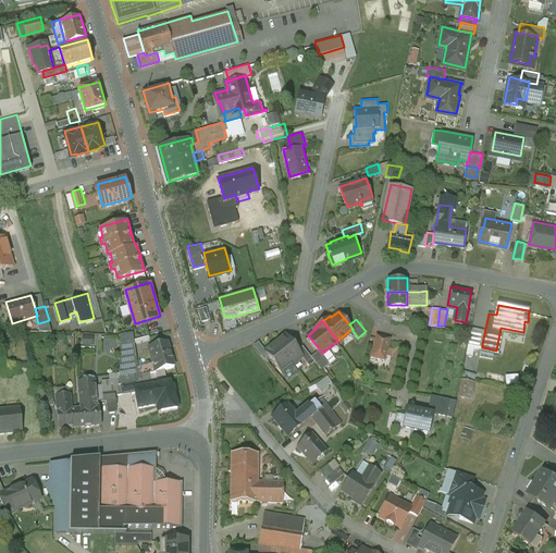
[(485,329),(471,327),(468,342),(482,344),(485,329)]
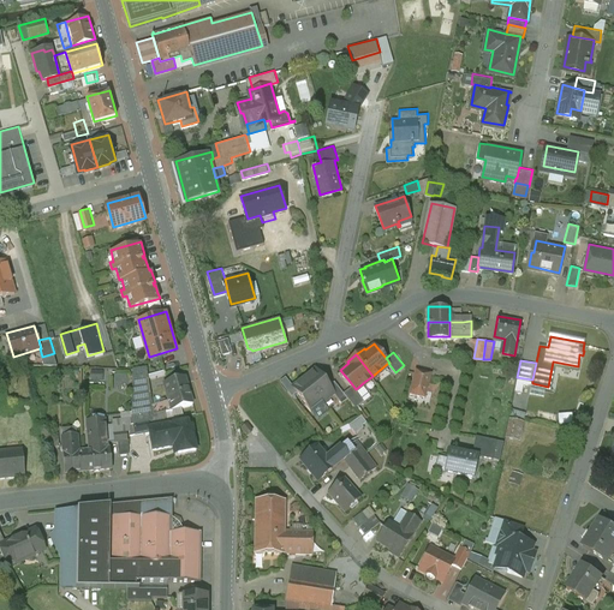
[(147,364),(133,366),(133,377),(149,376),(147,364)]
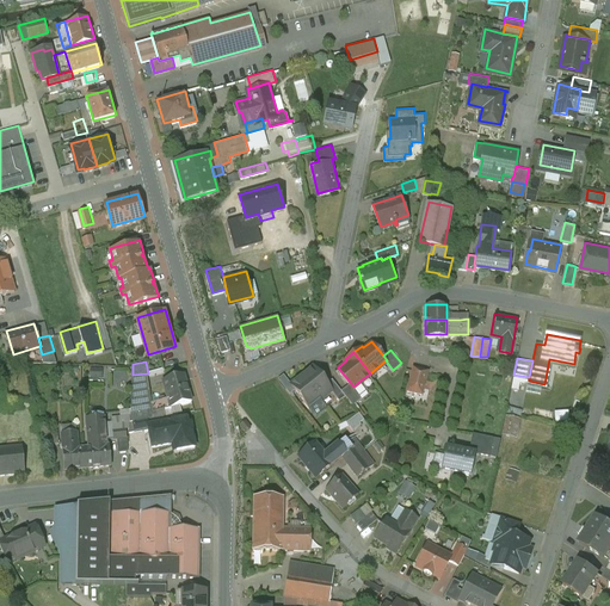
[(314,364),(303,373),(322,397),(326,395),(326,393),(332,388),(327,381),(314,364)]
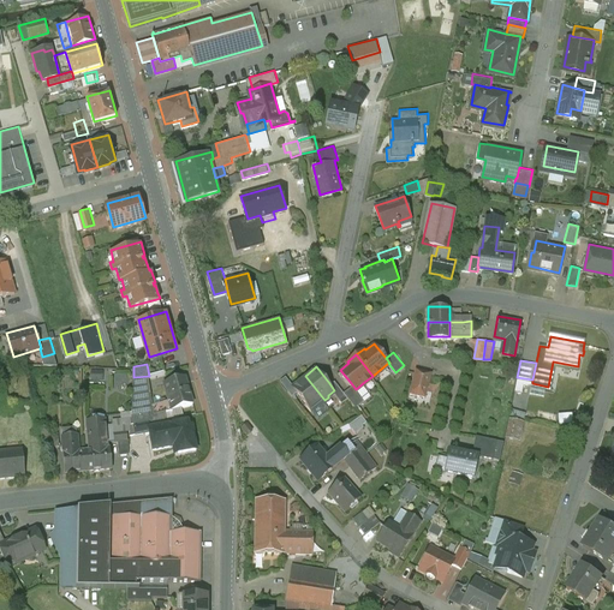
[(431,371),(417,368),(411,392),(417,393),(417,392),(425,394),(431,371)]
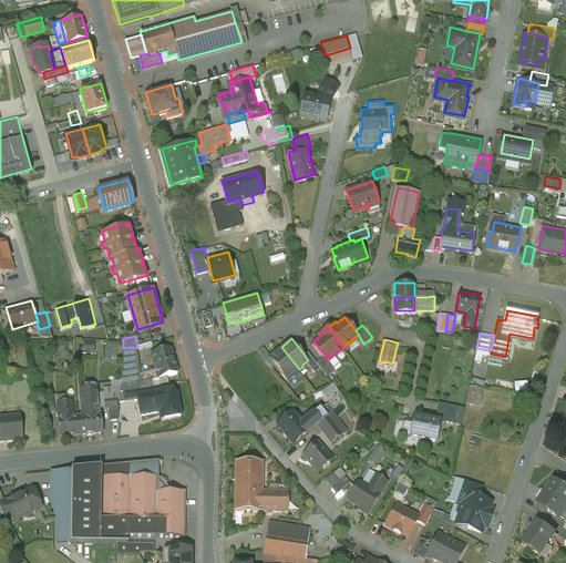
[(171,345),(152,350),(156,367),(142,371),(144,382),(148,381),(147,379),(154,377),(158,376),(178,370),(171,345)]
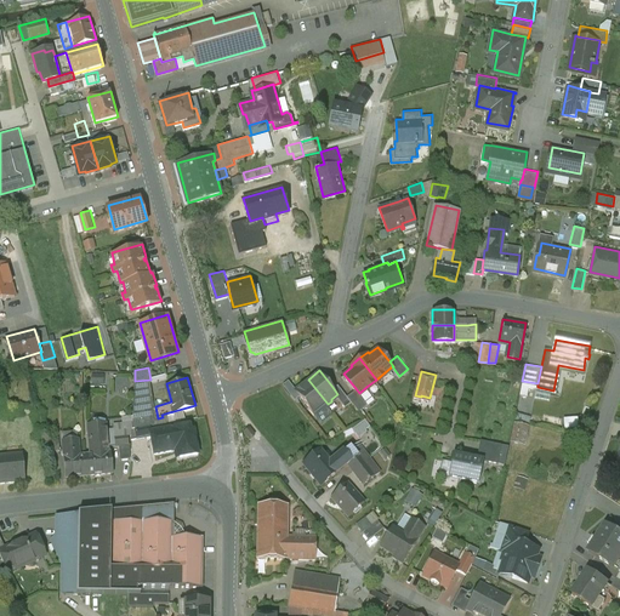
[(151,380),(135,381),(134,420),(132,425),(132,426),(135,426),(149,422),(151,421),(158,418),(155,406),(151,380)]
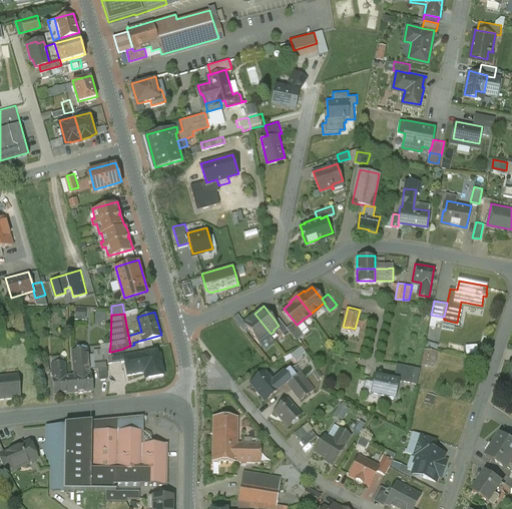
[(254,314),(244,321),(248,325),(261,340),(266,337),(268,336),(271,334),(254,314)]
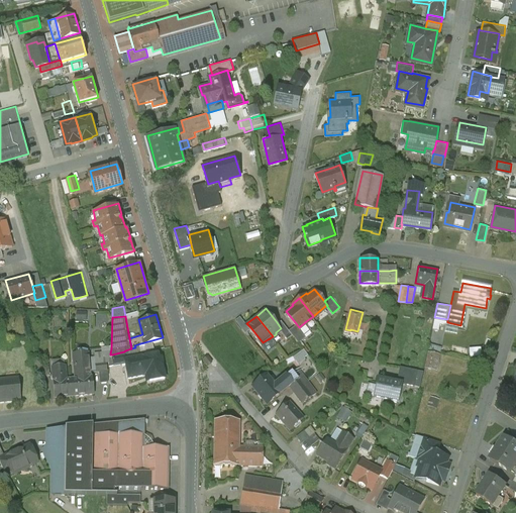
[(289,328),(282,319),(277,322),(281,328),(288,337),(293,333),(289,328)]
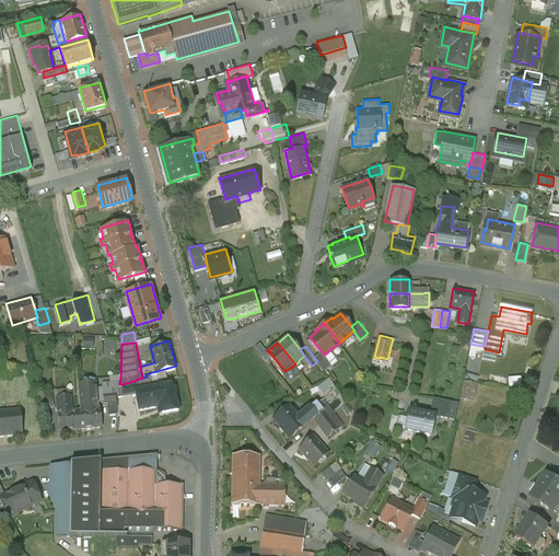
[(332,348),(324,355),(332,363),(337,358),(337,356),(332,348)]
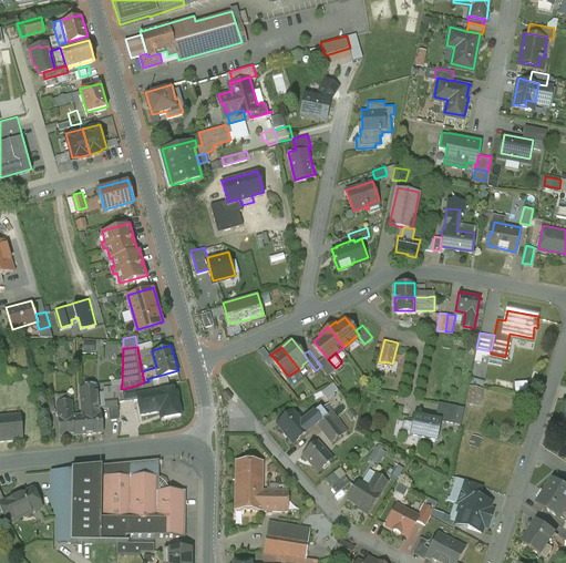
[(325,355),(317,360),(321,366),(328,375),(336,368),(328,359),(325,355)]
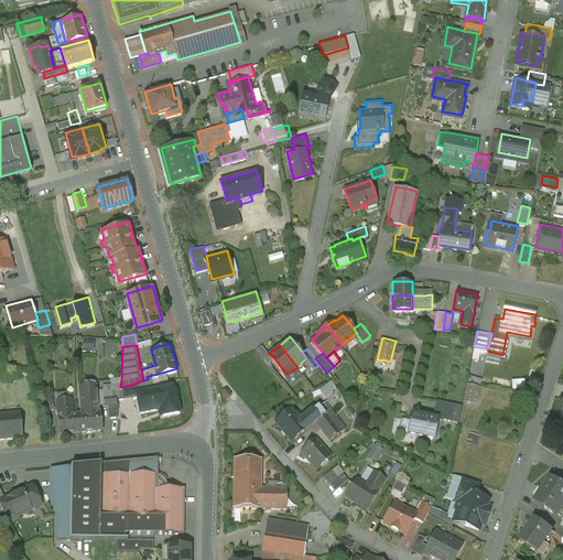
[(153,375),(147,377),(148,379),(143,380),(137,383),(136,384),(136,385),(154,381),(153,375)]
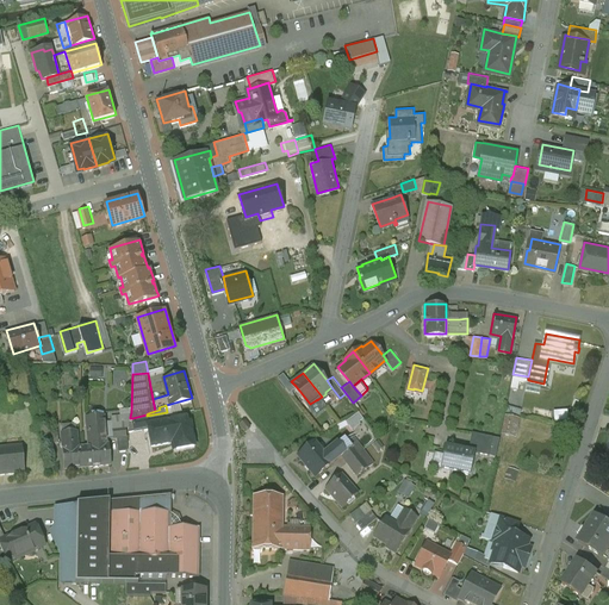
[(571,406),(558,406),(558,417),(572,416),(571,406)]
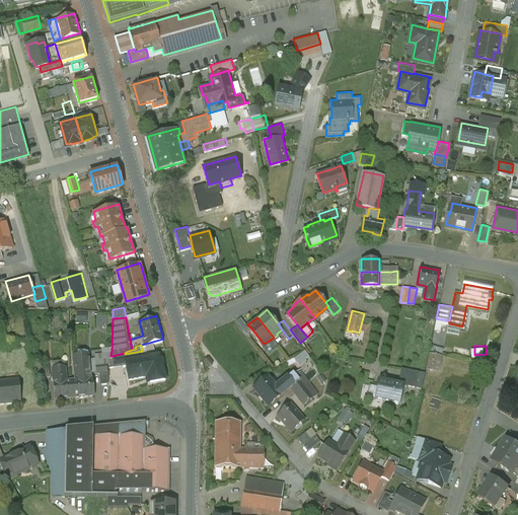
[(433,350),(429,366),(441,369),(446,353),(433,350)]
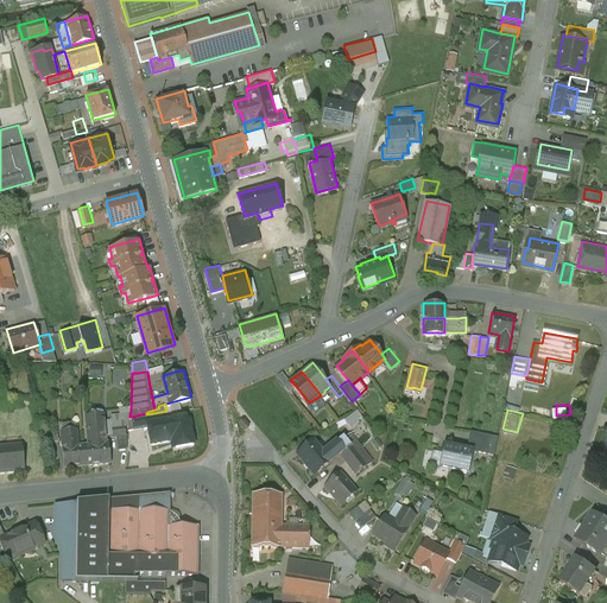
[(131,411),(112,412),(113,425),(126,424),(128,424),(130,417),(130,416),(131,411)]
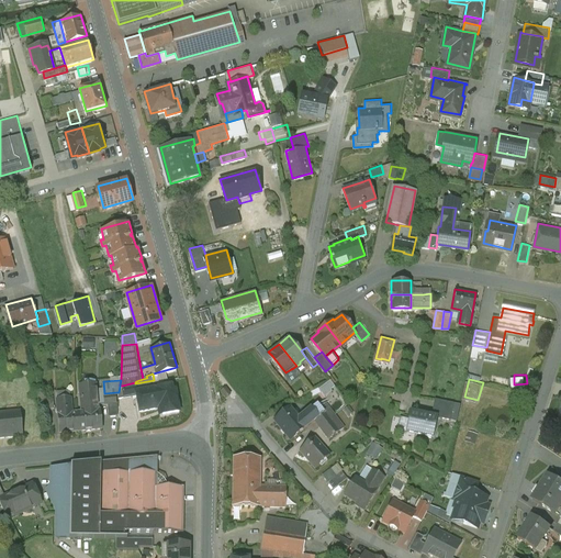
[(135,382),(122,386),(124,394),(137,392),(136,389),(137,389),(136,386),(135,383),(135,382)]
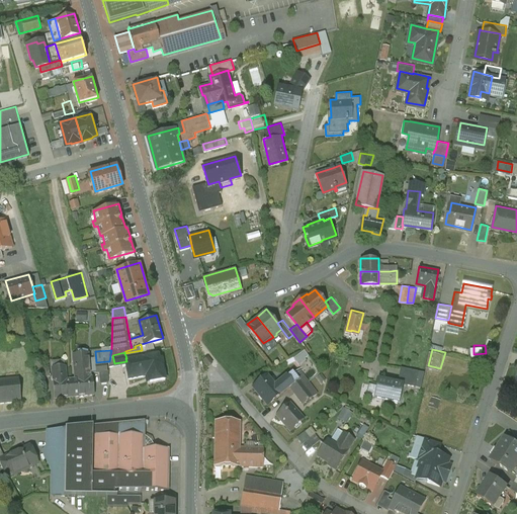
[(141,352),(125,355),(126,358),(125,358),(126,361),(130,376),(149,372),(151,372),(148,355),(148,354),(142,355),(141,352)]
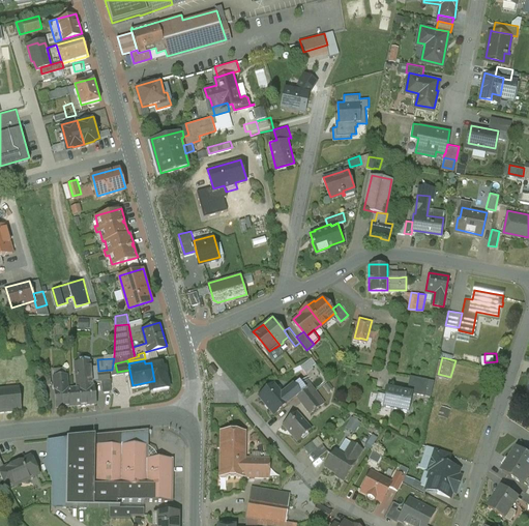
[(162,361),(151,363),(154,381),(152,381),(154,388),(170,385),(166,364),(163,366),(162,361)]
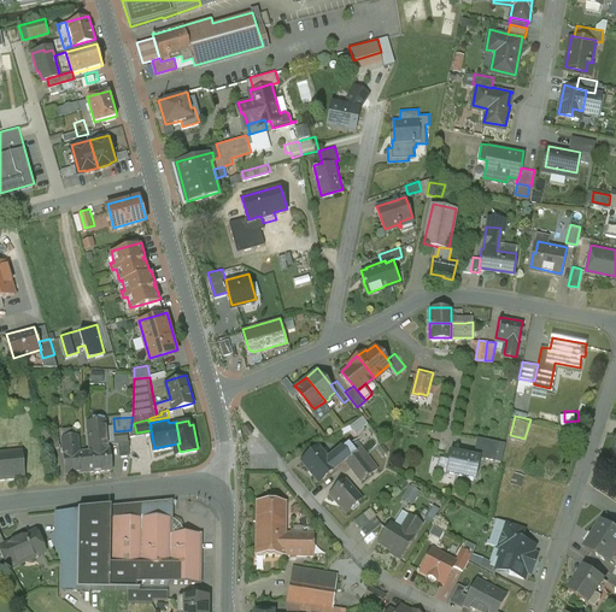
[(253,430),(248,423),(244,427),(248,434),(253,430)]
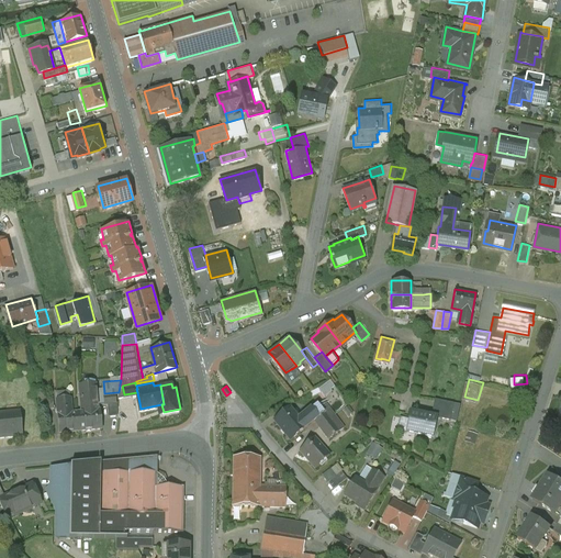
[(96,390),(80,391),(82,409),(78,410),(80,427),(102,426),(101,408),(98,408),(96,390)]
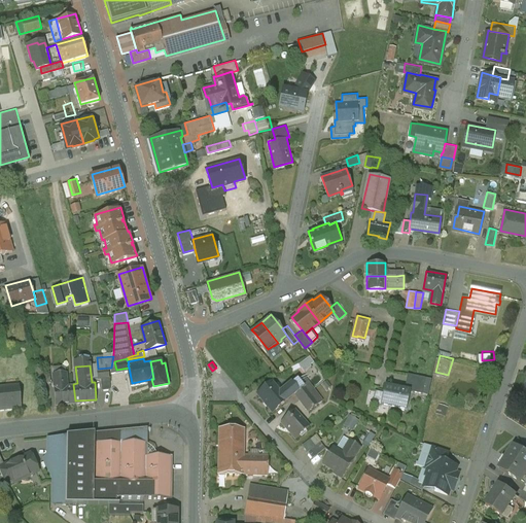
[(98,369),(98,376),(101,376),(110,375),(109,368),(98,369)]
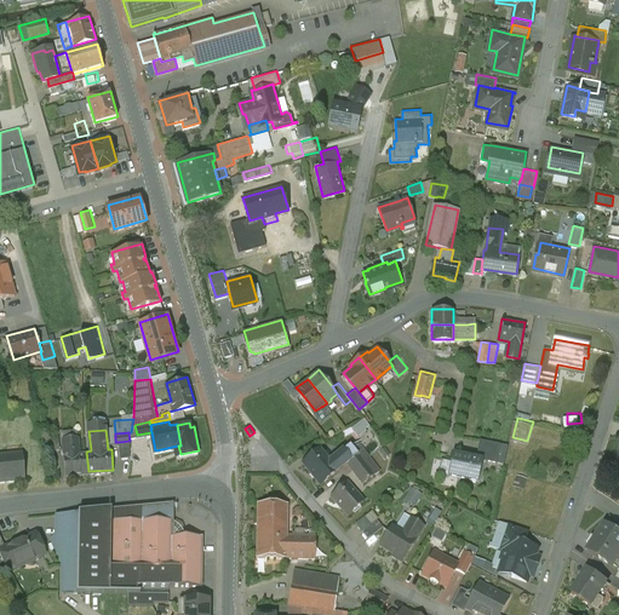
[(59,434),(49,435),(50,448),(61,448),(59,434)]
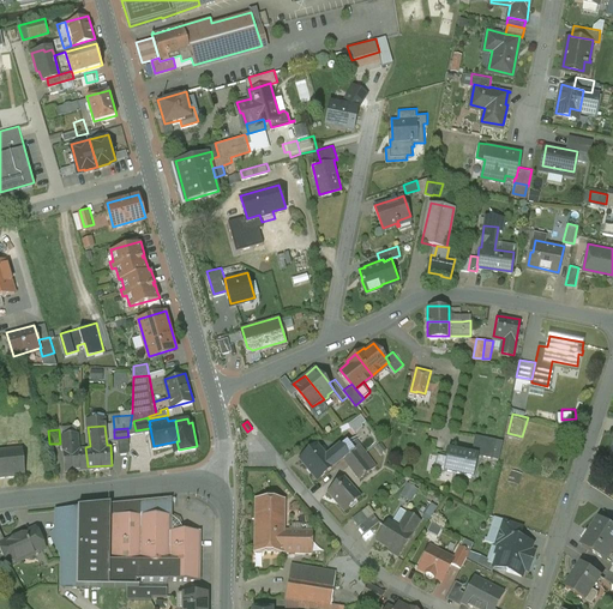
[(78,432),(62,433),(66,469),(88,466),(85,447),(79,447),(78,432)]
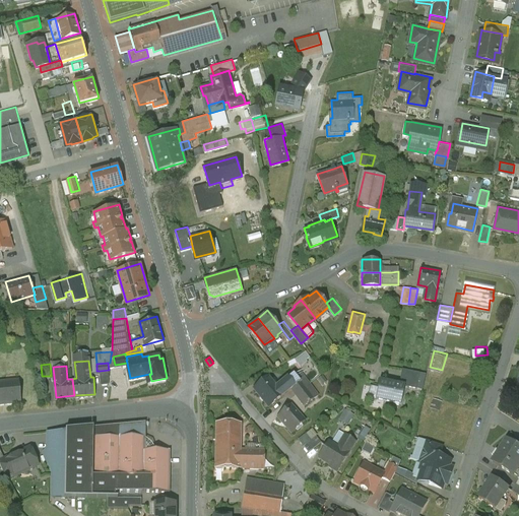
[(405,383),(405,384),(424,388),(427,372),(403,367),(399,382),(405,383)]
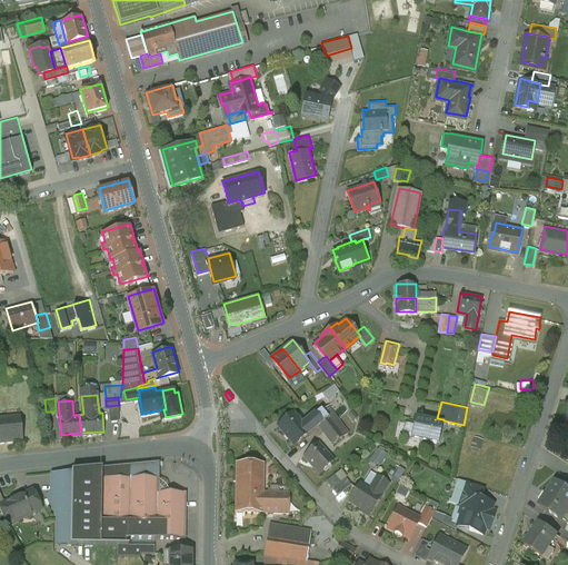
[(119,405),(109,406),(110,419),(119,418),(120,405),(119,405)]
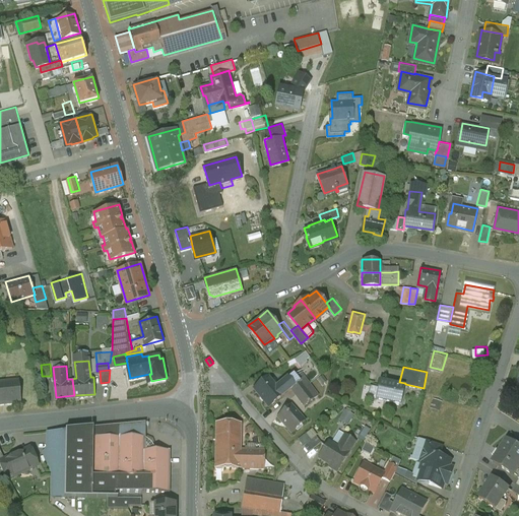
[(306,385),(297,373),(287,380),(292,386),(297,392),(306,385)]
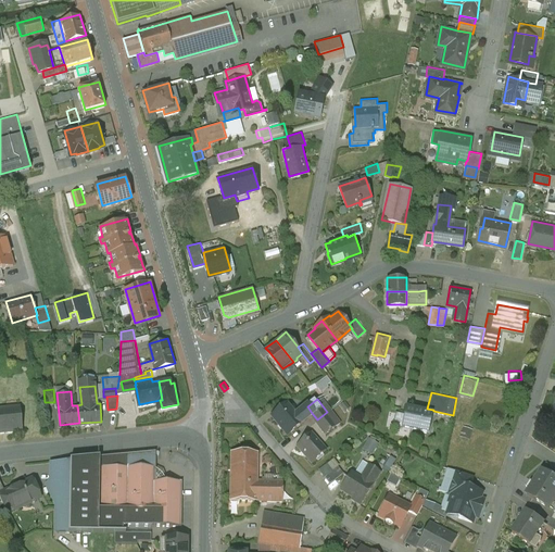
[(288,401),(272,413),(288,433),(304,421),(297,412),(288,401)]
